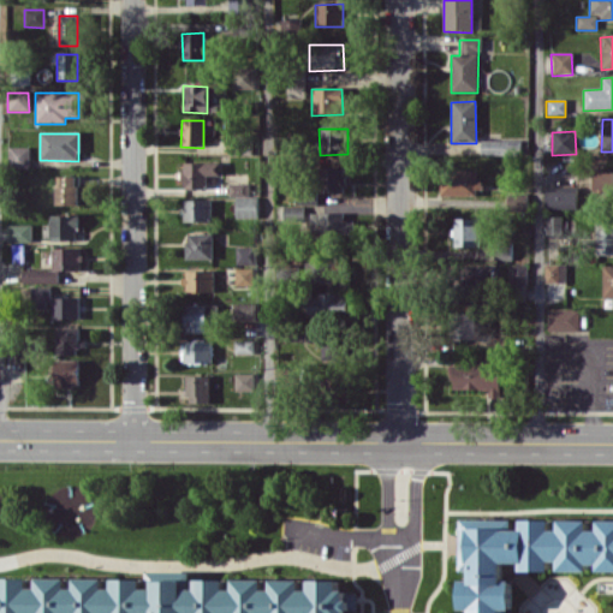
[(481,142),(481,156),(522,156),(522,141),(481,142)]
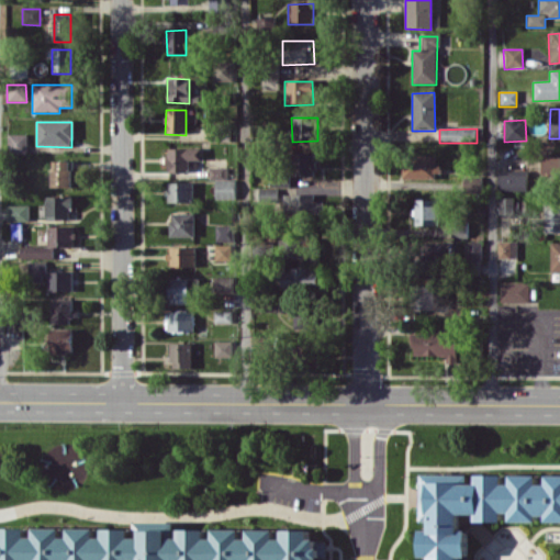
[(8,155),(26,155),(26,135),(8,136),(8,155)]
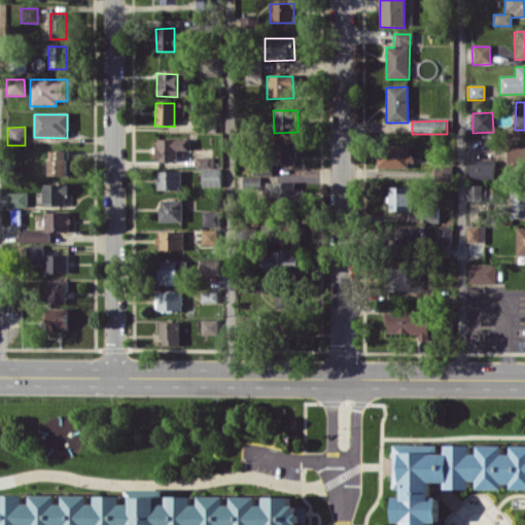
[(187,151),(187,140),(156,140),(156,163),(175,164),(175,151),(187,151)]
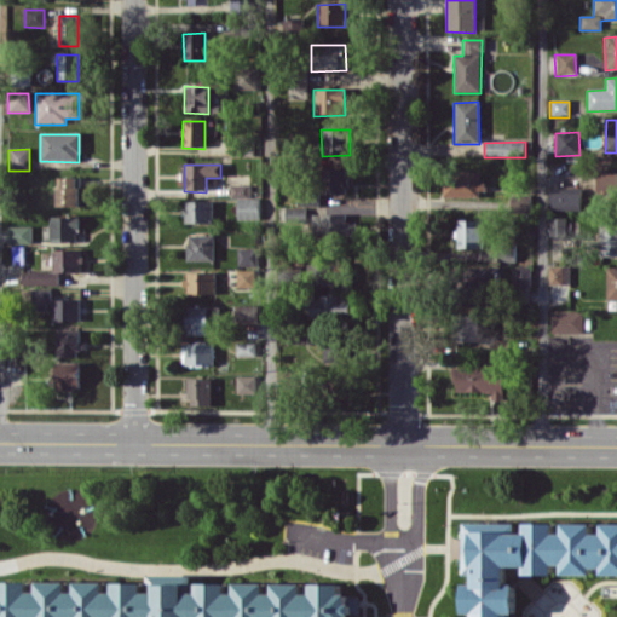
[(344,195),(344,169),(324,169),(324,195),(344,195)]
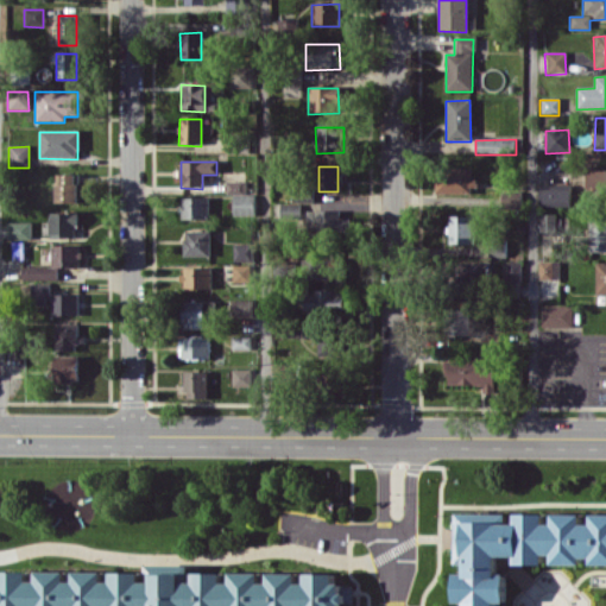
[(435,195),(473,195),(473,180),(471,180),(471,170),(435,170),(435,195)]
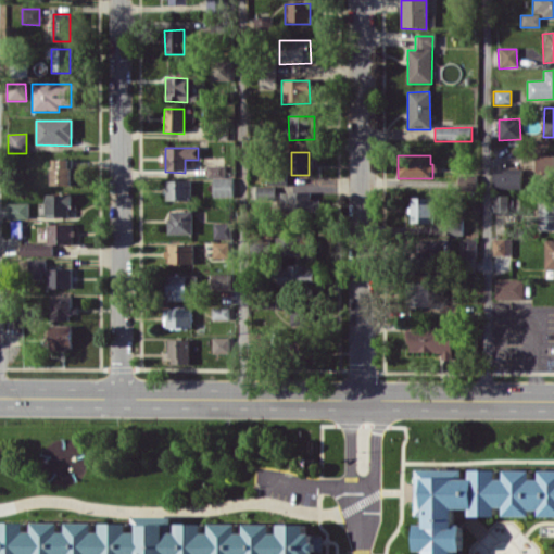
[(553,156),(536,158),(537,177),(553,176),(553,156)]
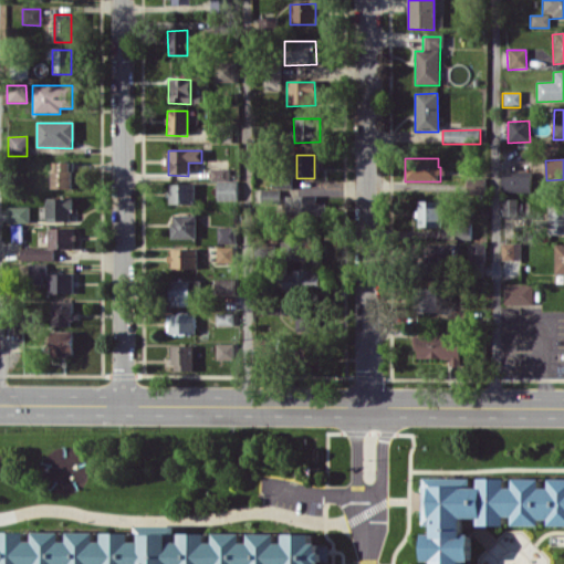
[(51,189),(72,190),(73,163),(51,163),(51,189)]
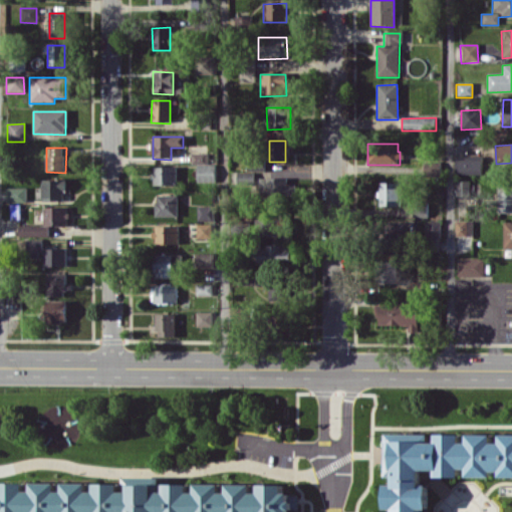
[(190,166),(207,165),(207,154),(190,155),(190,166)]
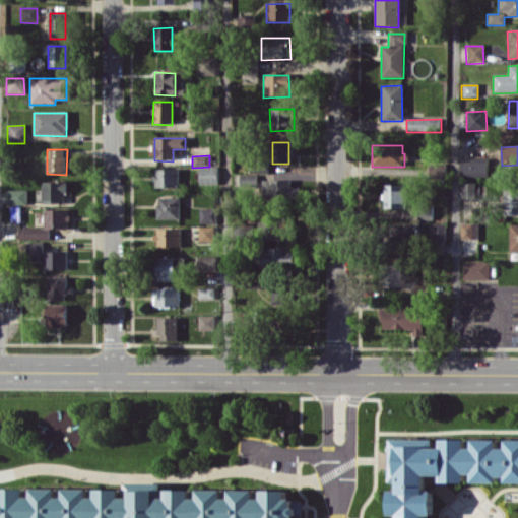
[(487,178),(487,158),(460,158),(460,178),(487,178)]
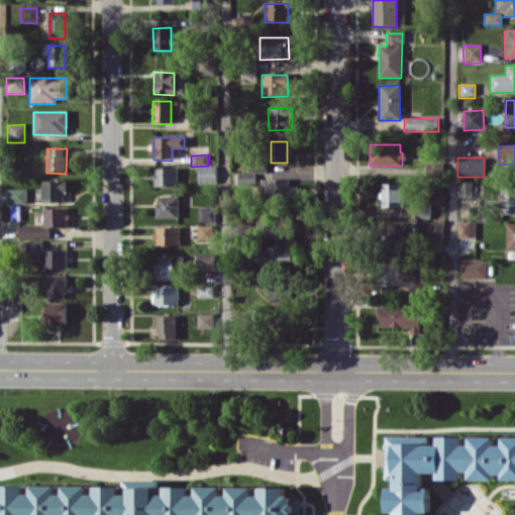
[(216,185),(216,167),(197,167),(197,184),(216,185)]
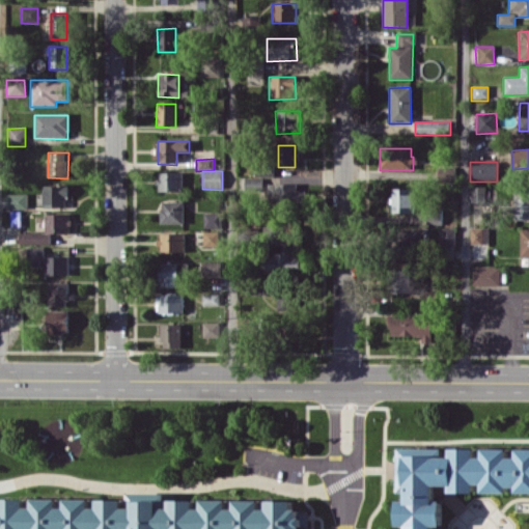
[(181,174),(157,174),(158,192),(181,192),(181,174)]
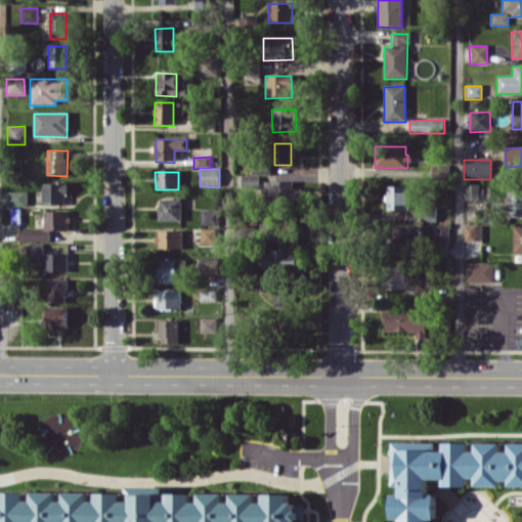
[(259,194),(259,177),(240,177),(241,194),(259,194)]
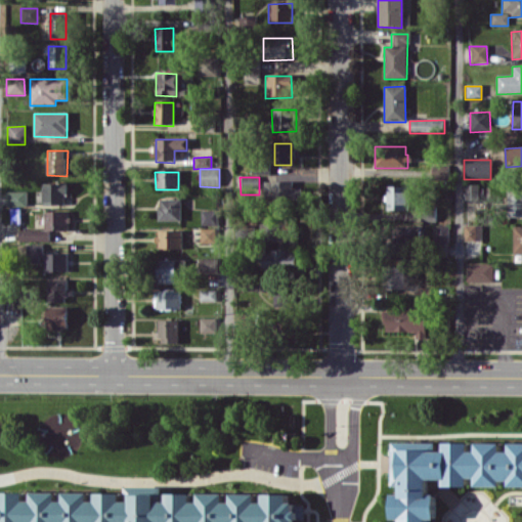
[(291,182),(263,183),(263,202),(299,201),(299,190),(292,190),(291,182)]
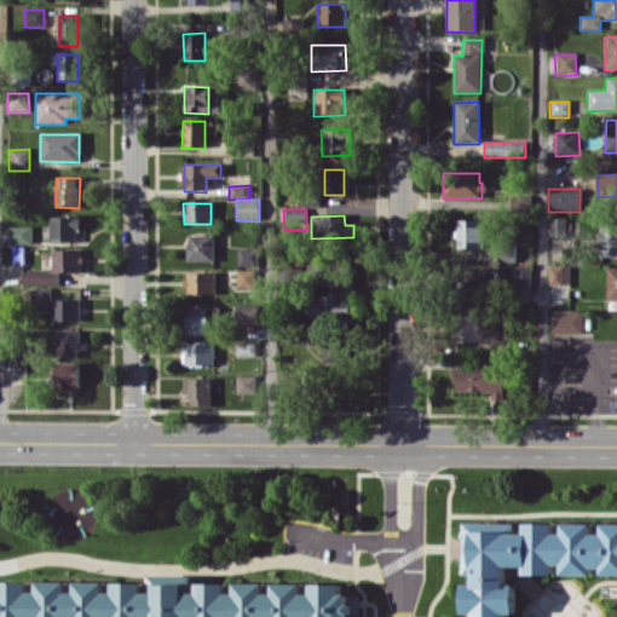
[(51,243),(76,243),(78,218),(51,218),(51,243)]
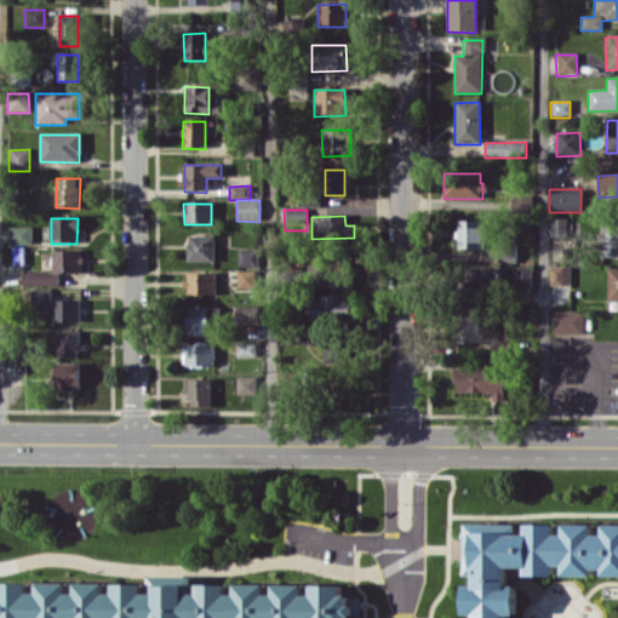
[(550,239),(566,239),(566,219),(550,219),(550,239)]
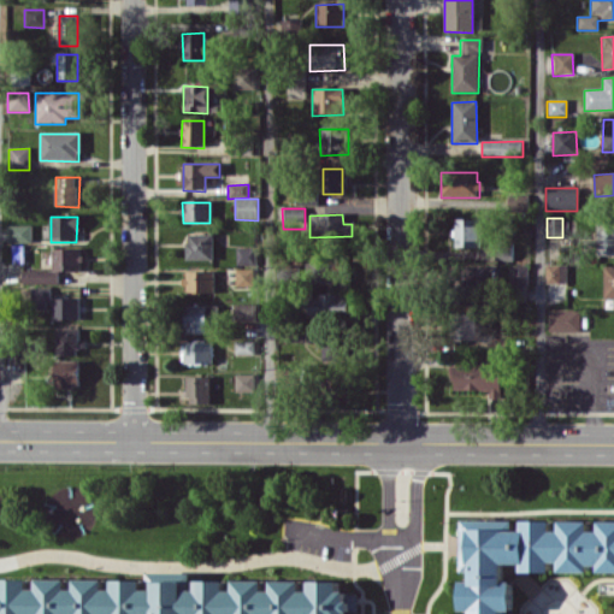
[(479,220),(454,219),(453,248),(478,249),(479,220)]
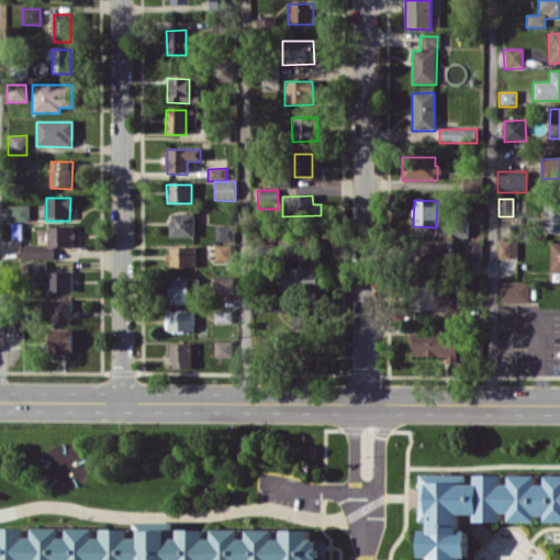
[(559,233),(559,200),(542,201),(542,234),(559,233)]
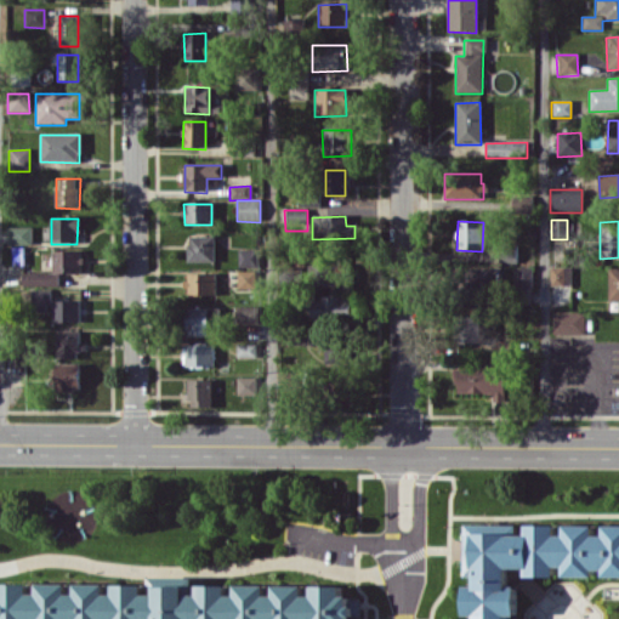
[(30,228),(6,228),(6,246),(30,246),(30,228)]
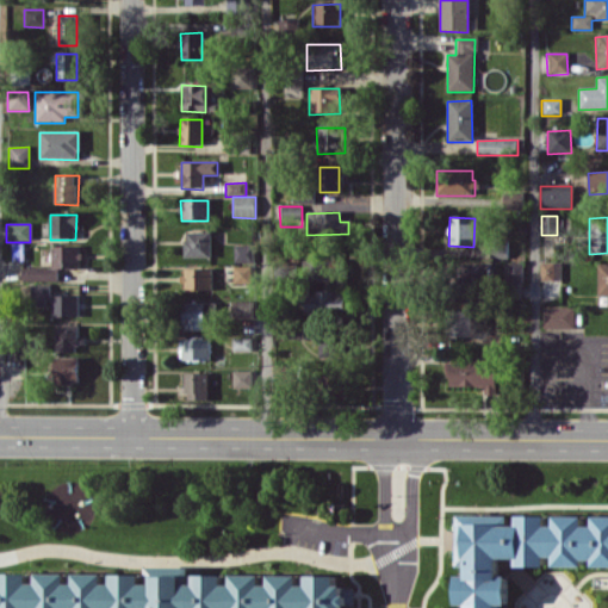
[(210,258),(210,234),(184,233),(184,258),(210,258)]
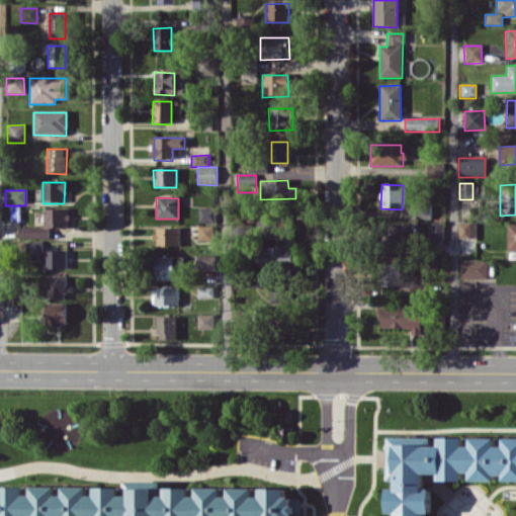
[(213,208),(197,209),(197,224),(213,224),(213,208)]
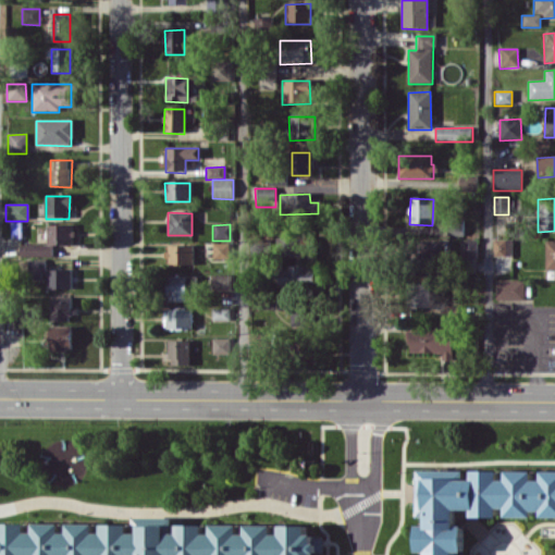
[(19,258),(51,258),(52,246),(72,246),(72,226),(47,225),(47,245),(20,245),(19,258)]
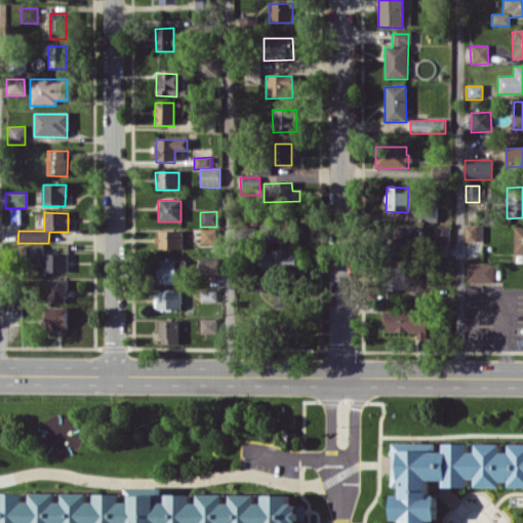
[(269,224),(269,242),(292,243),(292,225),(269,224)]
